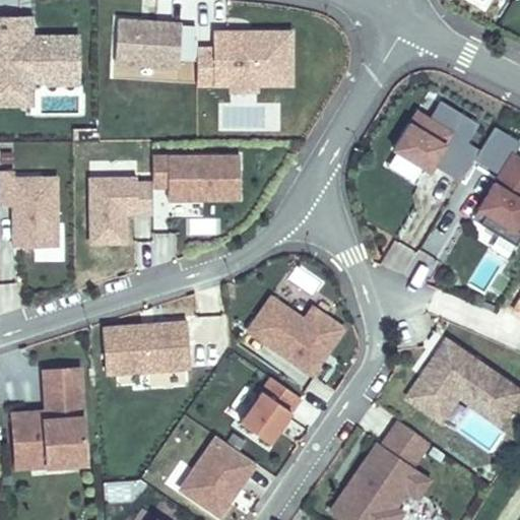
[(91,74),(91,40),(45,40),(36,40),(37,20),(1,19),(1,105),(45,106),(45,86),(45,73),(91,74)]
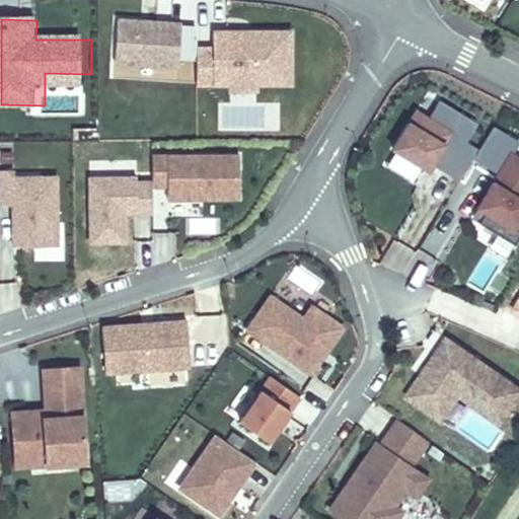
[(45,40),(45,20),(36,20),(35,40),(45,40)]
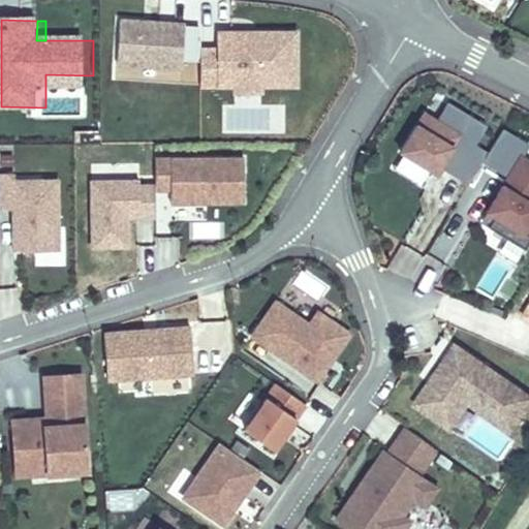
[(199,50),(199,30),(181,31),(181,25),(116,26),(116,70),(181,69),(181,59),(199,59),(199,50)]
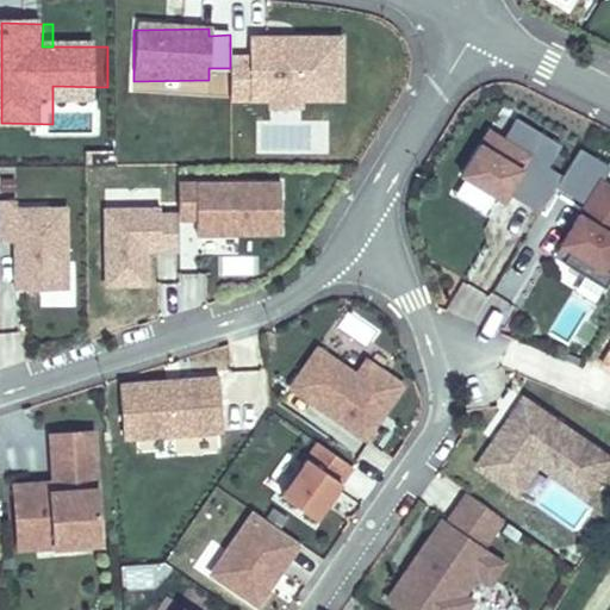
[(230,57),(230,68),(231,100),(271,100),(271,91),(298,91),(298,100),(343,99),(342,37),(249,37),(250,57),(230,57)]
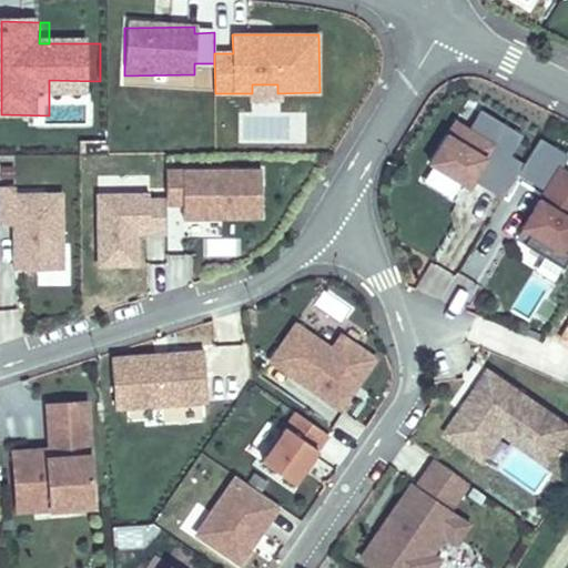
[(100,94),(100,81),(49,80),(49,94),(100,94)]
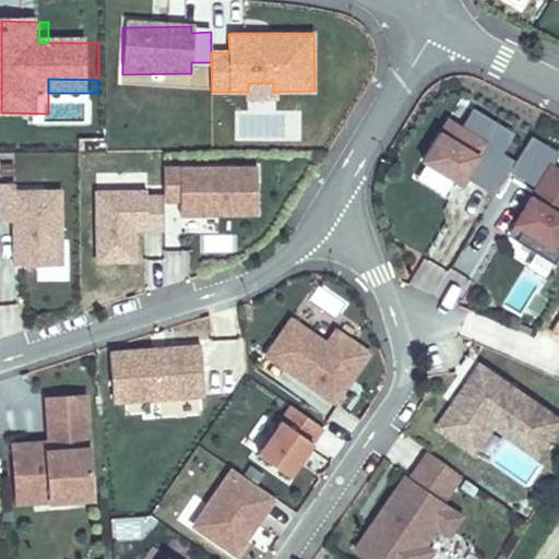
[(248,83),(248,92),(248,99),(274,99),(273,92),(273,83),(248,83)]
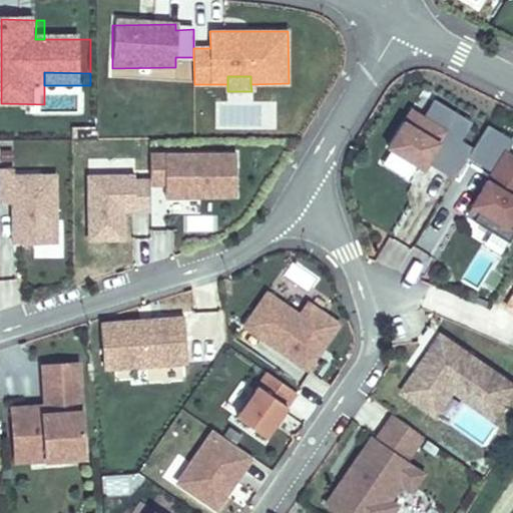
[(426,161),(454,178),(467,156),(473,148),(459,139),(470,121),(433,98),(422,116),(410,109),(387,146),(422,167),(426,161)]
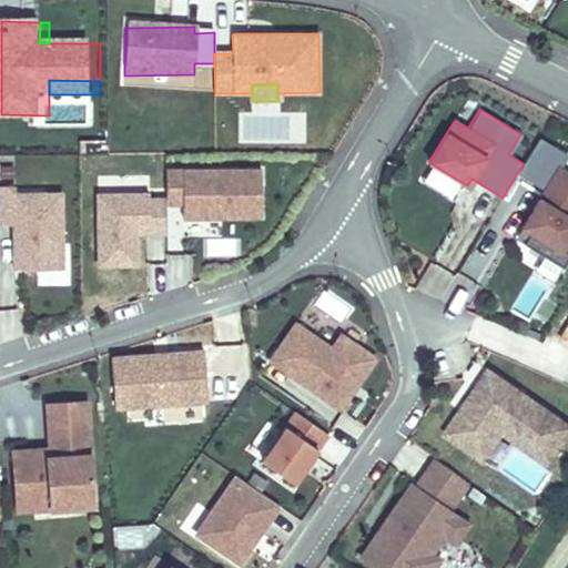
[(567,260),(567,172),(559,168),(567,154),(539,138),(524,164),(517,173),(545,190),(521,226),(530,232),(524,244),(563,269),(567,260)]
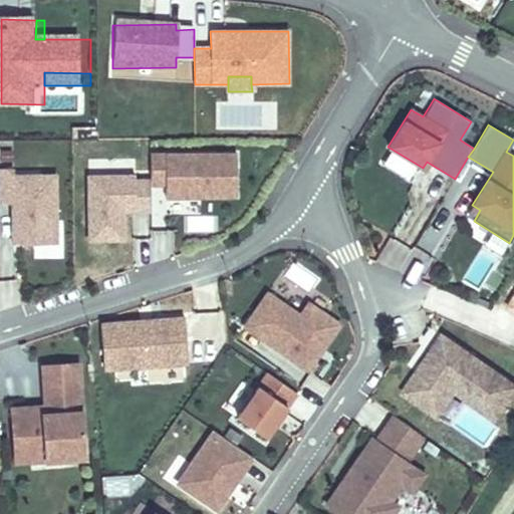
[(165,184),(166,198),(237,197),(236,154),(150,155),(151,179),(151,185),(165,184)]
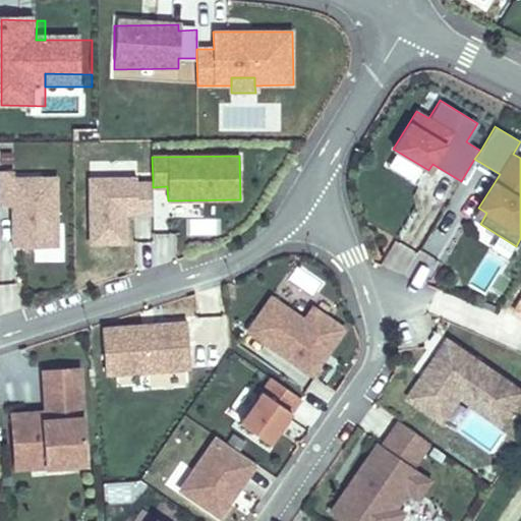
[(56,247),(56,178),(13,178),(13,172),(0,172),(0,205),(12,206),(13,247),(56,247)]
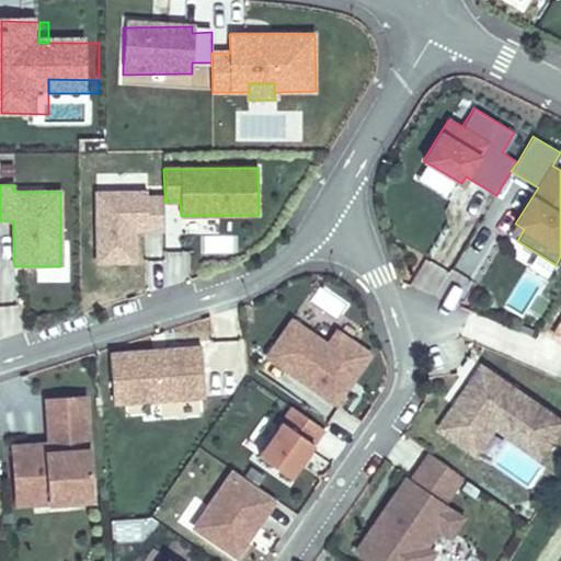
[(136,262),(135,230),(164,230),(164,202),(164,195),(148,196),(148,191),(96,191),(98,262),(136,262)]
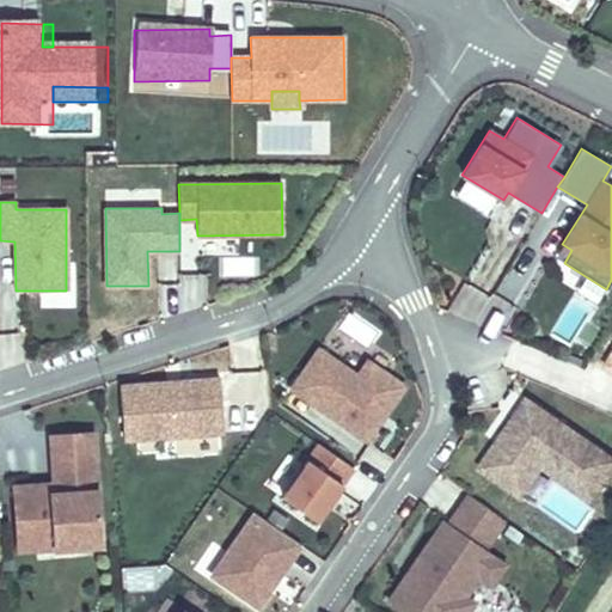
[(564,263),(571,250),(562,244),(555,257),(564,263)]
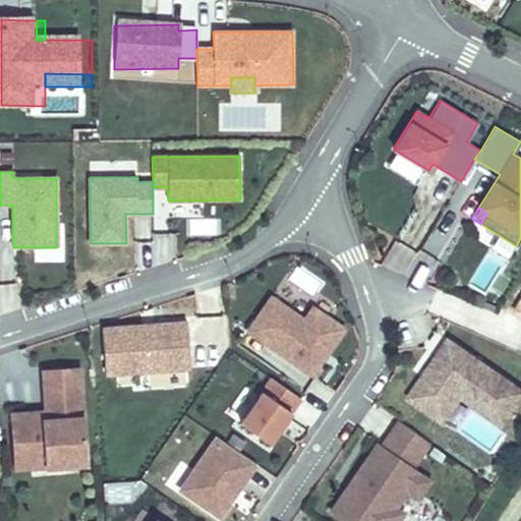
[(271,297),(247,331),(312,374),(344,328),(312,306),(304,320),(271,297)]
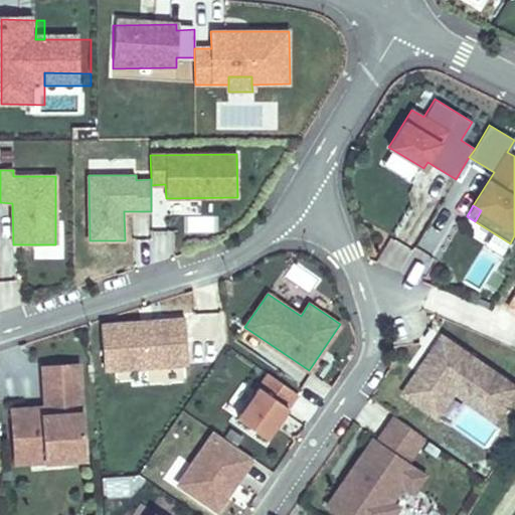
[(184,315),(99,320),(101,367),(188,363),(184,315)]
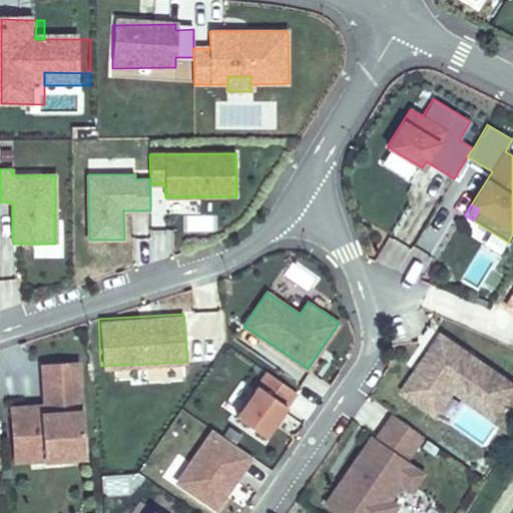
[(512,382),(442,334),(402,392),(435,415),(452,389),(496,419),(512,394),(512,382)]
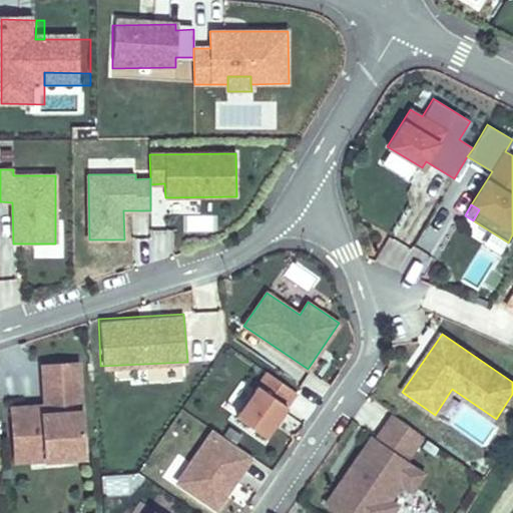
[(84,448),(77,362),(37,365),(40,411),(35,412),(34,404),(10,406),(13,443),(32,442),(33,452),(84,448)]
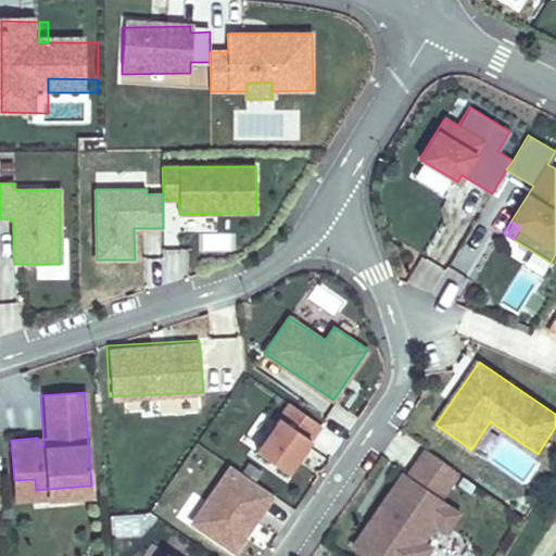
[(286,475),(311,440),(320,425),(290,404),(279,418),(255,454),(286,475)]
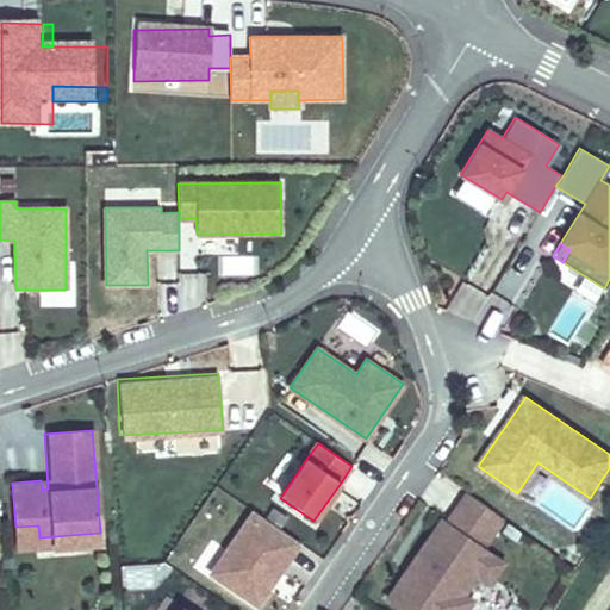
[(503,518),(467,493),(446,524),(441,521),(387,599),(403,609),(443,609),(456,592),(462,596),(477,574),(491,584),(505,562),(484,547),(503,518)]
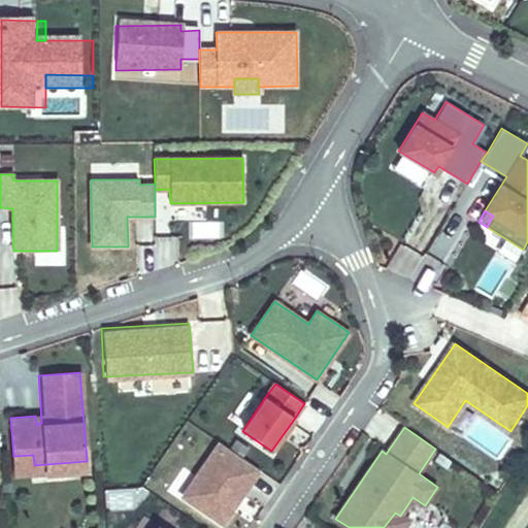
[(222,524),(259,470),(220,443),(183,496),(222,524)]
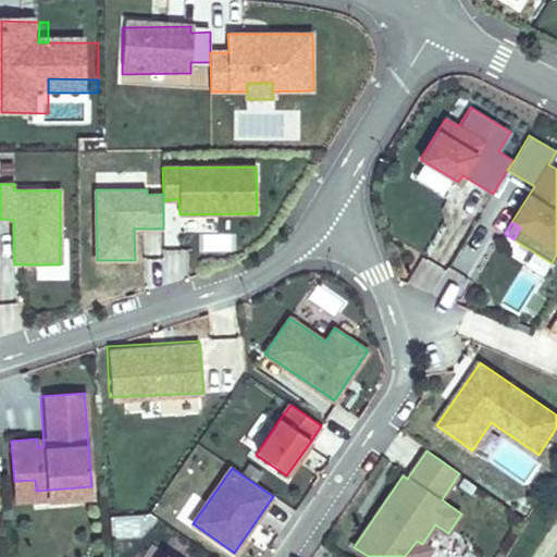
[(35,480),(14,481),(15,497),(91,492),(91,486),(36,491),(35,480)]
